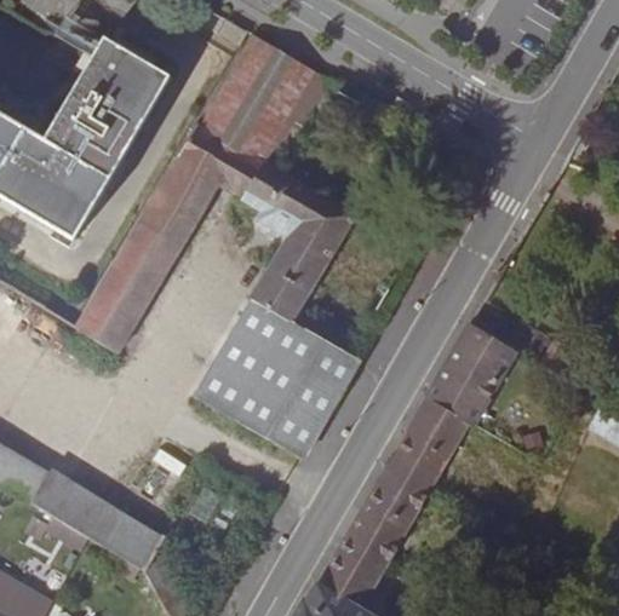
[(239,41),(247,27),(227,15),(218,29),(239,41)]
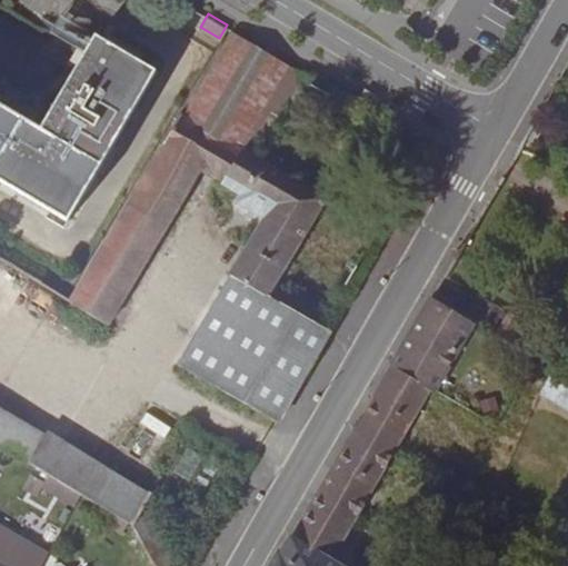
[(180,112),(161,144),(201,166),(242,191),(238,198),(265,214),(230,271),(267,294),(268,291),(325,195),(253,152),(302,69),(232,28),(182,113),(180,112)]
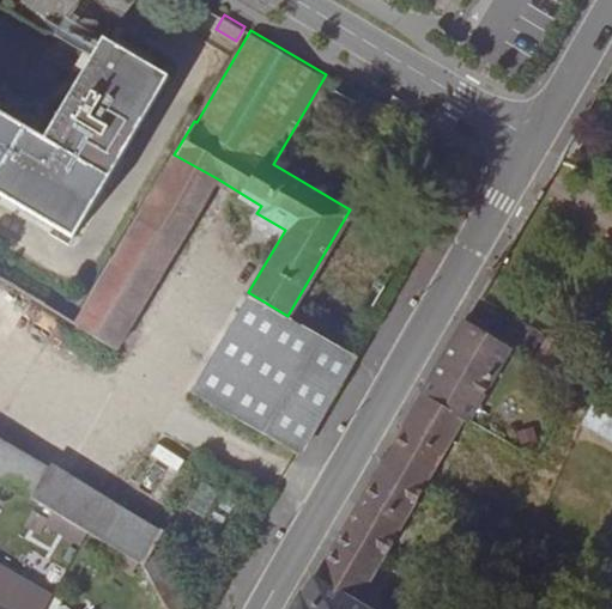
[(0,193),(73,236),(169,74),(103,36),(44,135),(0,109),(0,193)]
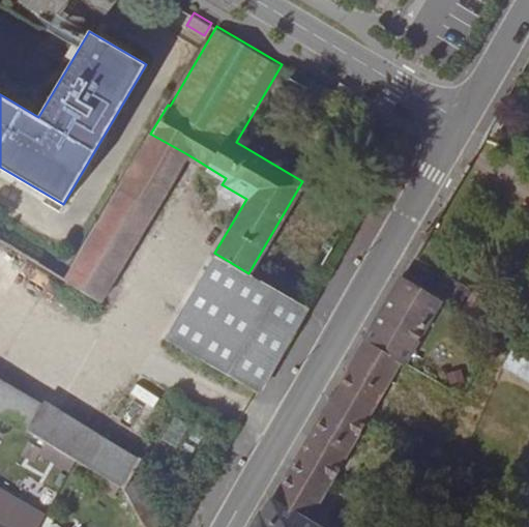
[(187,154),(150,134),(119,186),(155,208),(187,154)]
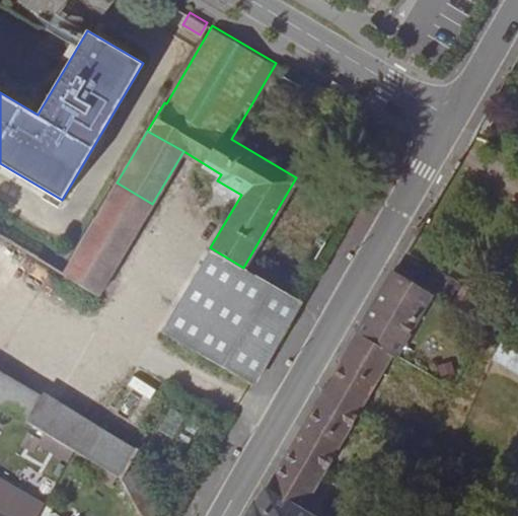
[(117,182),(64,271),(63,273),(98,294),(152,204),(117,182)]
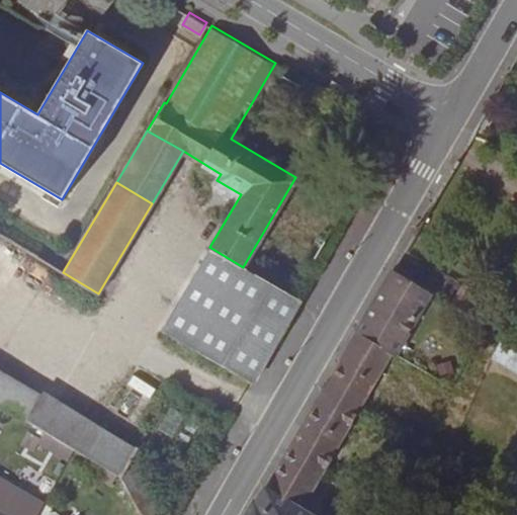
[(252,381),(299,298),(244,265),(243,267),(209,247),(160,329),(252,381)]
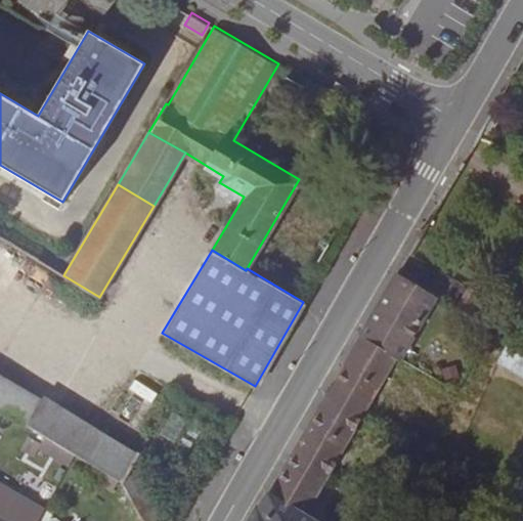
[(381,299),(360,334),(385,348),(384,349),(395,355),(400,358),(400,357),(435,297),(410,283),(415,275),(399,266),(381,299)]
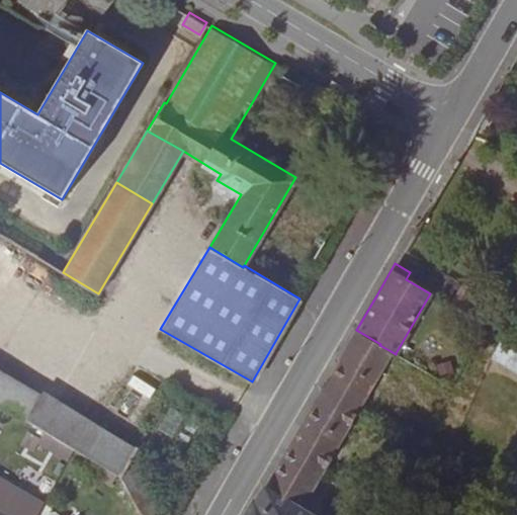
[(507,283),(496,277),(488,290),(500,297),(507,283)]
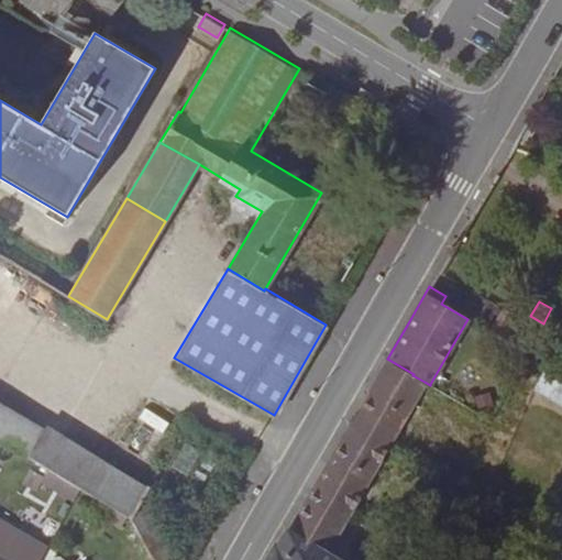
[(388,446),(425,382),(412,375),(414,374),(387,359),(368,392),(350,424),(388,446)]
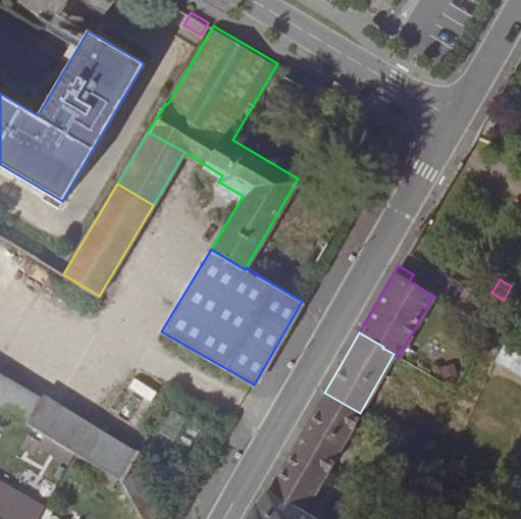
[(520,373),(520,349),(498,335),(491,347),(499,352),(495,358),(520,373)]
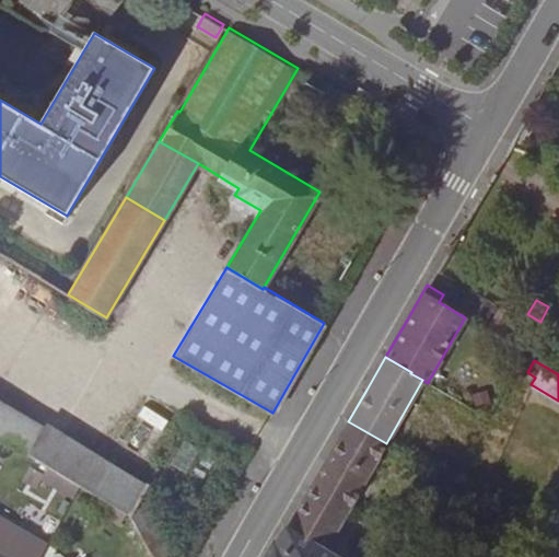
[(0,437),(57,471),(80,485),(95,494),(109,470),(43,429),(45,425),(0,401),(0,437)]
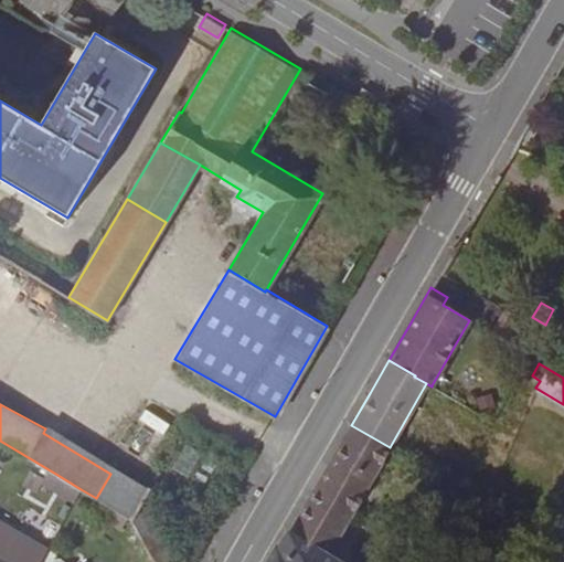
[(353,510),(390,447),(351,425),(332,456),(316,486),(353,510)]
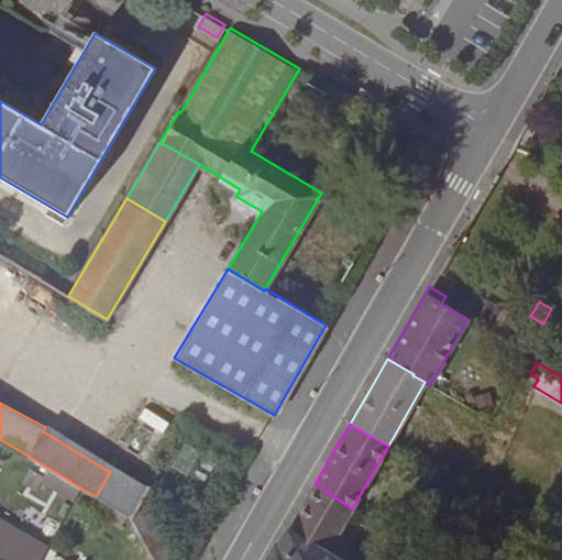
[(23,481),(36,489),(45,475),(31,468),(23,481)]
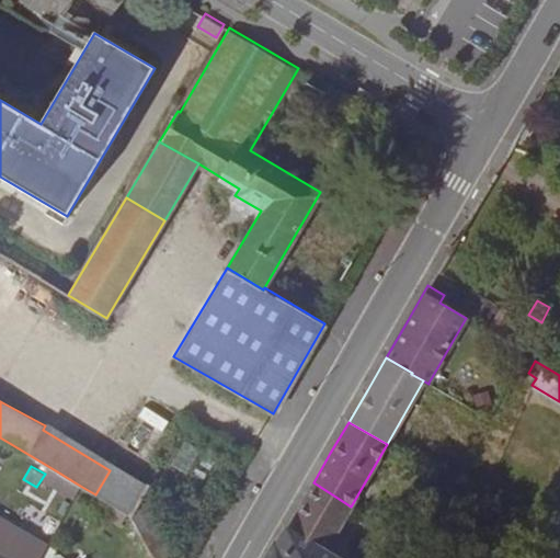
[(130,515),(145,492),(110,470),(95,494),(130,515)]
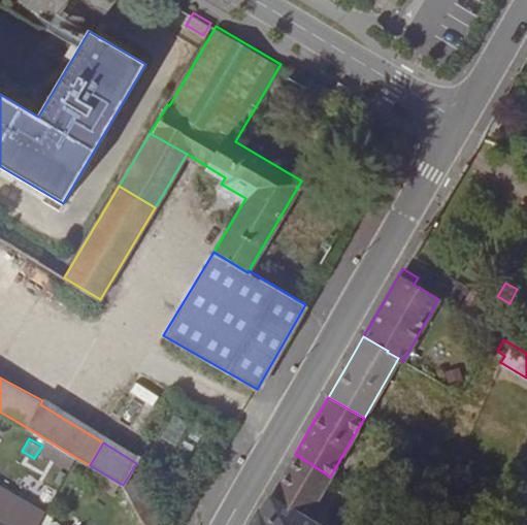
[(54,444),(47,455),(69,468),(75,457),(54,444)]
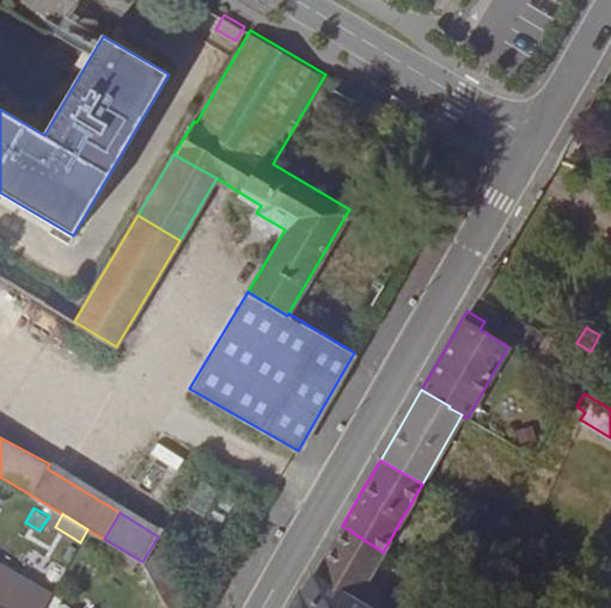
[(299,591),(288,607),(367,607),(354,600),(383,552),(342,526),(303,594),(299,591)]
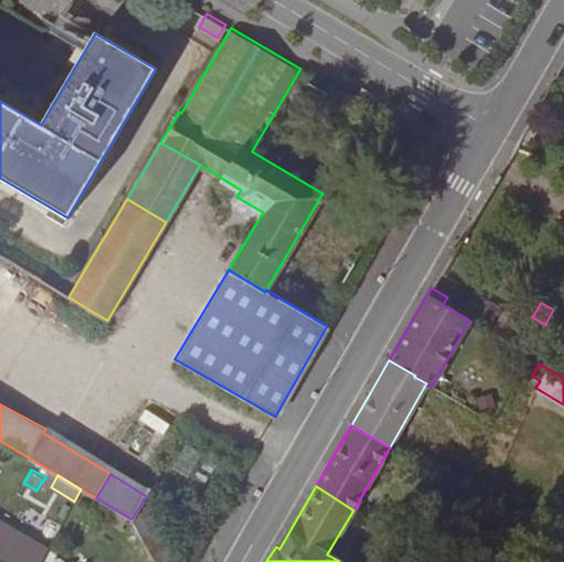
[(146,496),(131,519),(134,521),(156,561),(173,561),(180,553),(148,497),(146,496)]
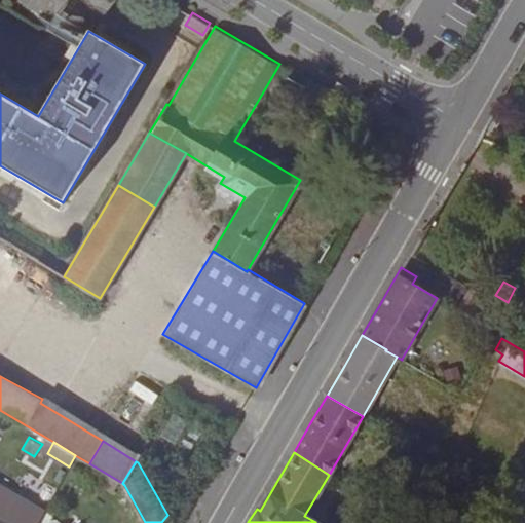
[(119,482),(102,472),(97,480),(114,490),(119,482)]
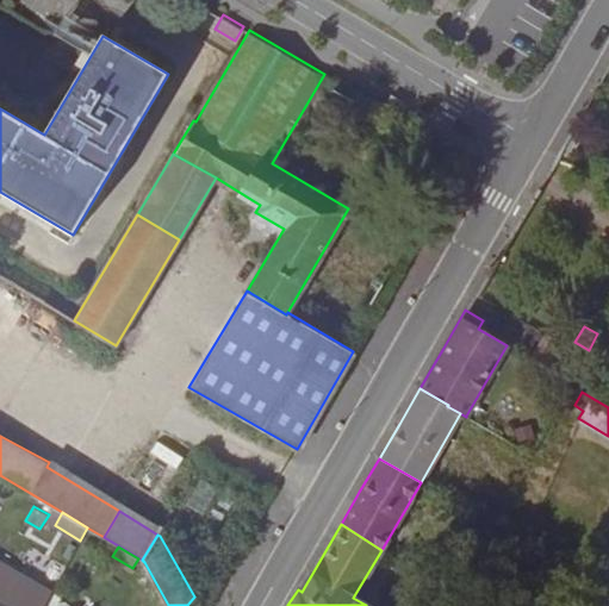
[(42,605),(51,591),(0,561),(0,605),(42,605)]
